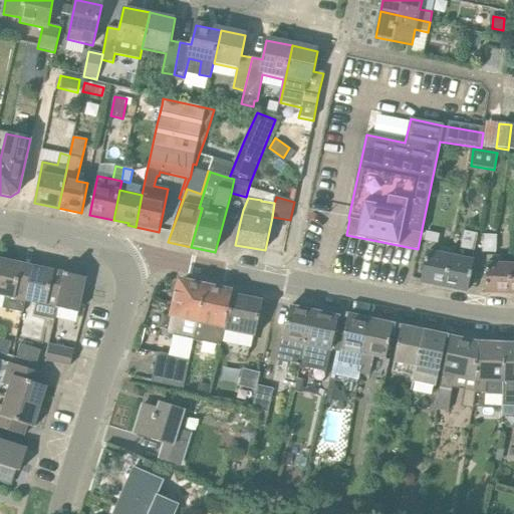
[(473,251),(477,234),(464,232),(461,248),(473,251)]
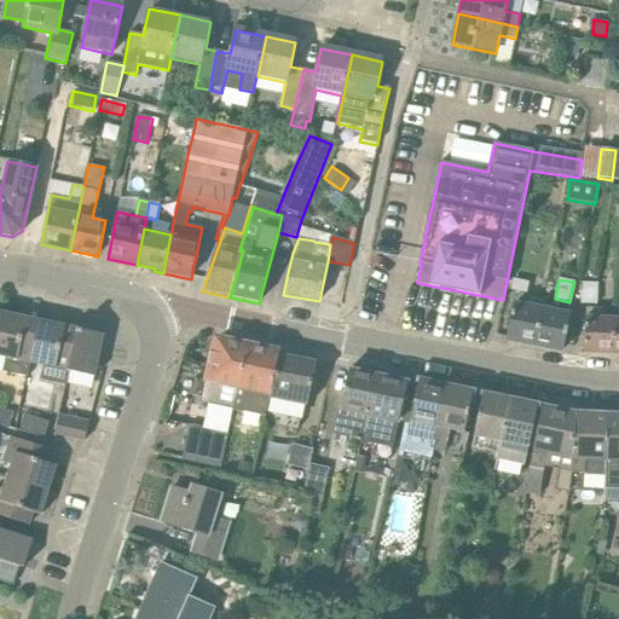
[(526,294),(528,283),(514,281),(512,290),(526,294)]
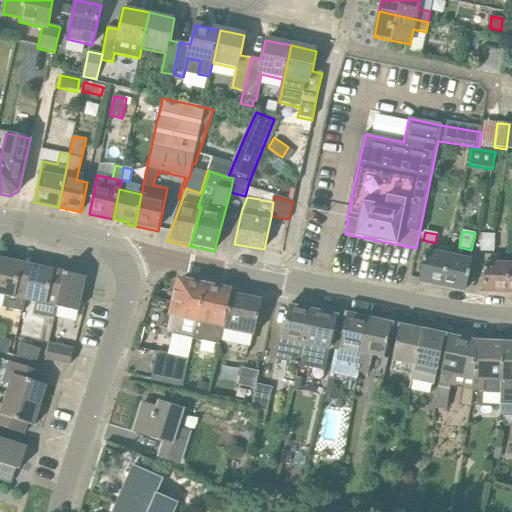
[(494,252),(494,235),(481,235),(480,252),(494,252)]
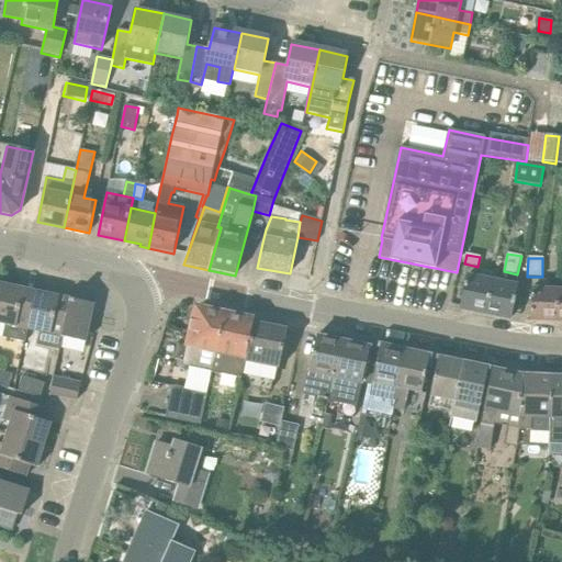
[(487,314),(494,280),(467,274),(460,307),(487,314)]
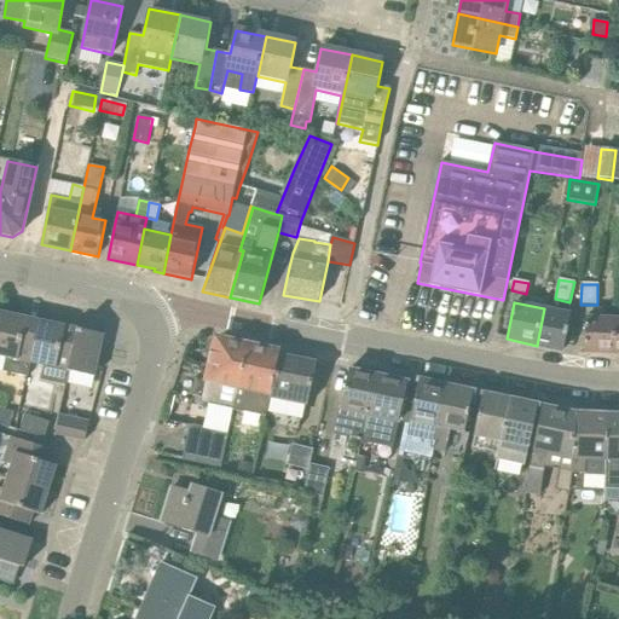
[(563,351),(571,313),(544,308),(537,346),(563,351)]
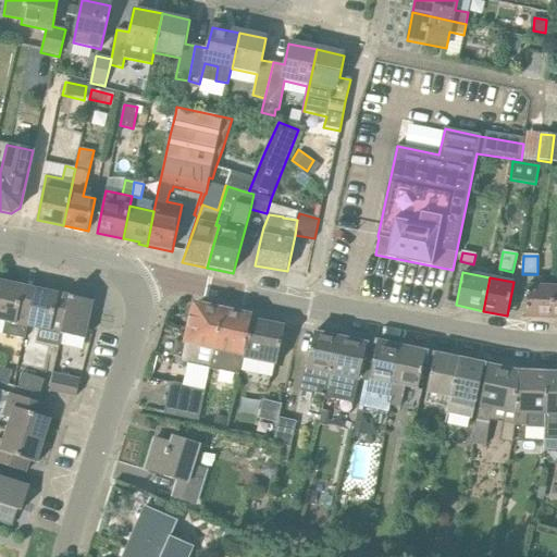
[(542,277),(540,277),(527,277),(525,317),(539,318),(552,318),(552,286),(542,285),(542,277)]
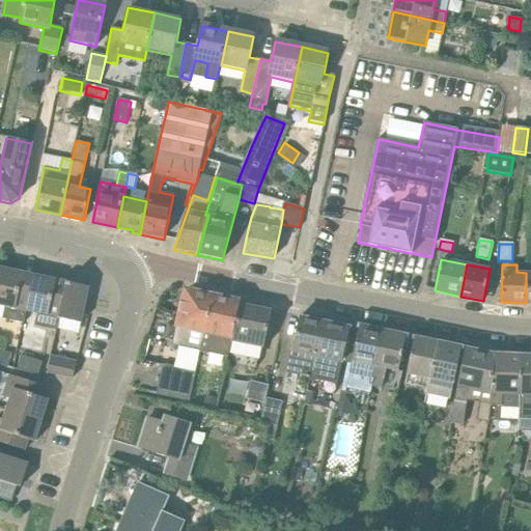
[(25,324),(27,312),(35,276),(3,269),(0,282),(0,306),(5,308),(3,318),(25,324)]
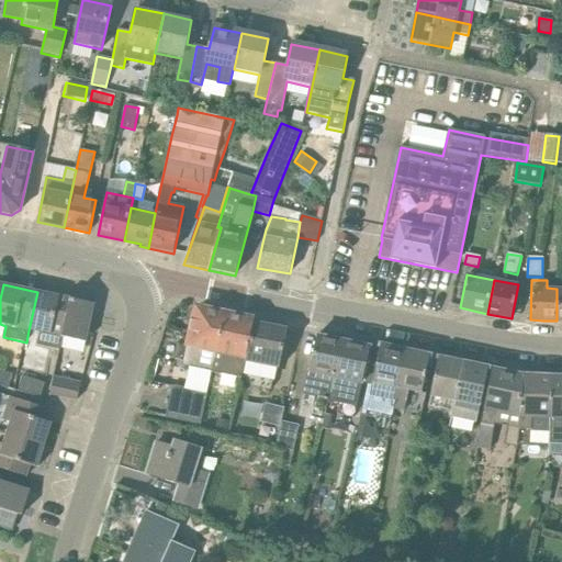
[(70,300),(37,292),(29,330),(41,333),(37,347),(60,351),(64,338),(72,300),(70,299),(70,300)]
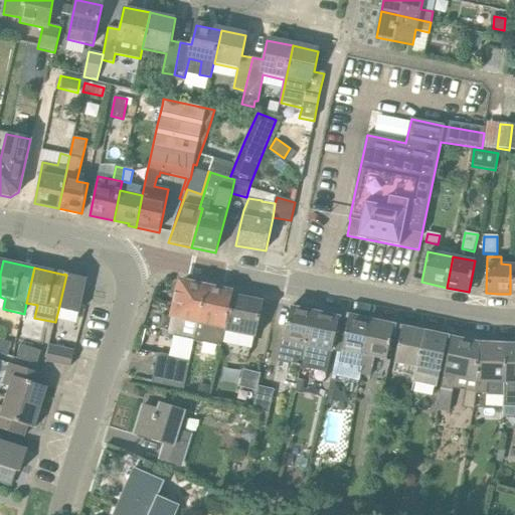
[(78,314),(86,279),(66,275),(58,310),(78,314)]
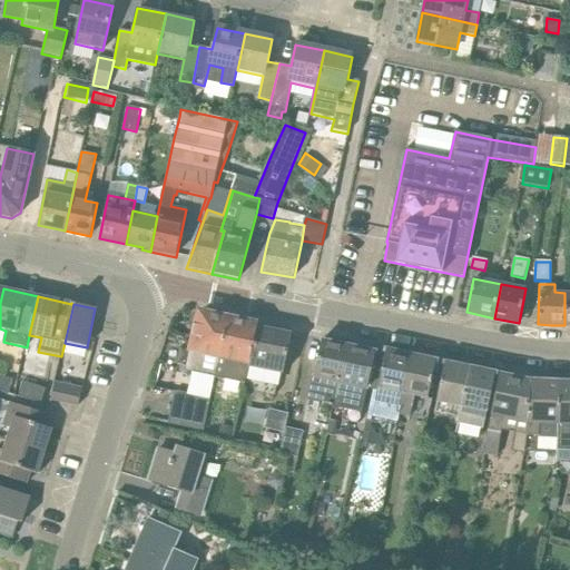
[(210,387),(225,316),(208,313),(197,311),(183,382),(210,387)]
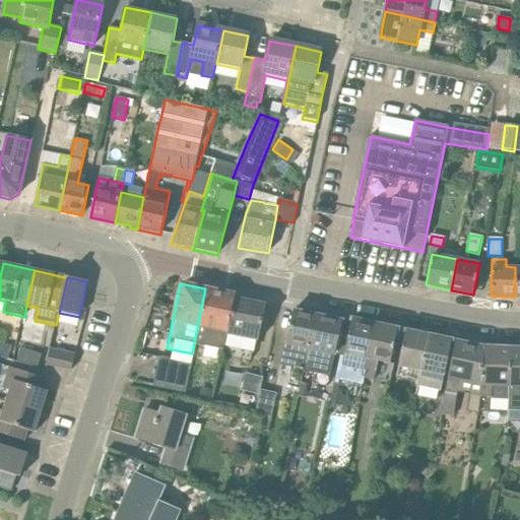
[(225,340),(234,299),(235,295),(205,288),(192,353),(220,360),(225,340)]
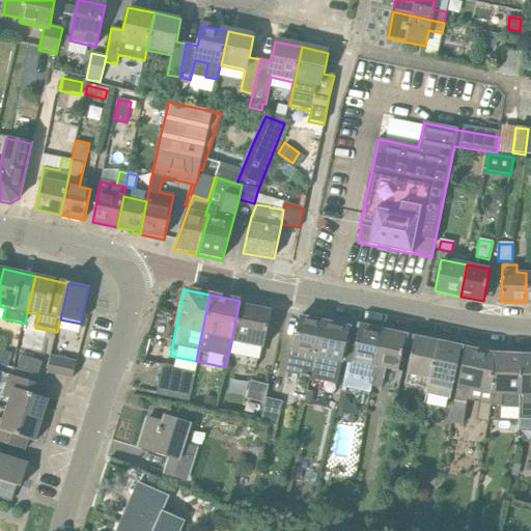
[(261,355),(271,311),(239,305),(230,347),(261,355)]
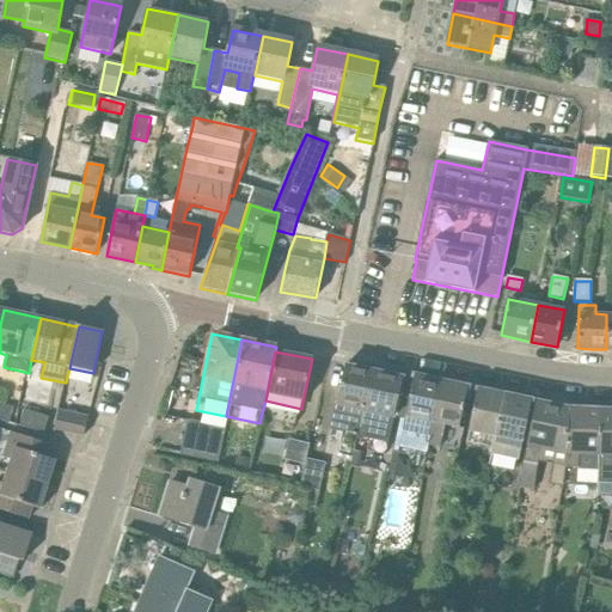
[(360,368),(359,366),(353,363),(349,366),(349,367),(346,366),(337,403),(336,403),(335,407),(330,430),(357,436),(354,451),(355,451),(373,372),(360,369),(360,368)]
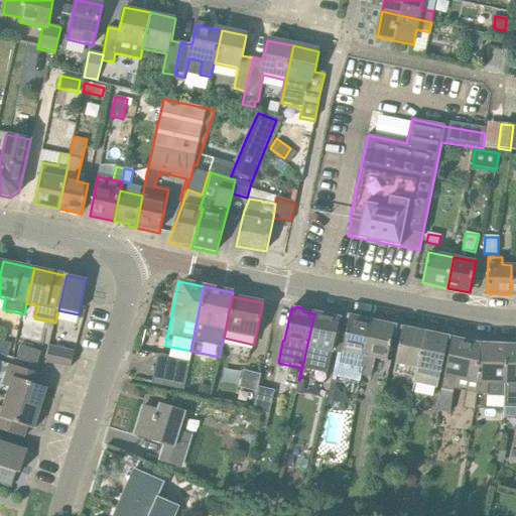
[(336,316),(334,314),(329,313),(326,314),(326,315),(314,313),(299,380),(302,381),(305,368),(315,369),(316,364),(329,366),(332,354),(334,354),(334,351),(333,351),(340,318),(336,317),(336,316)]
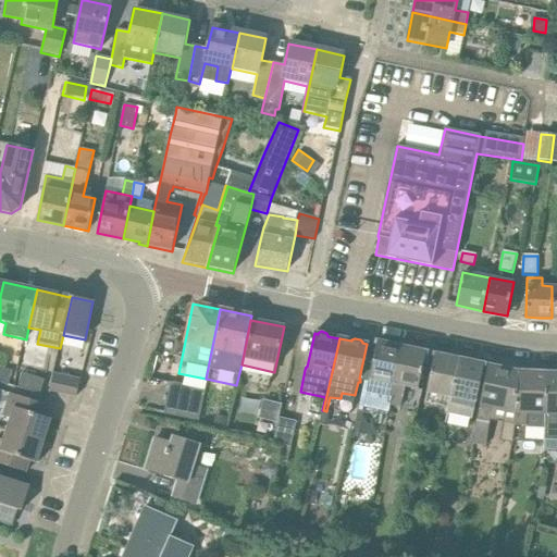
[(391,409),(405,349),(376,343),(368,392),(391,397),(388,409),(391,409)]
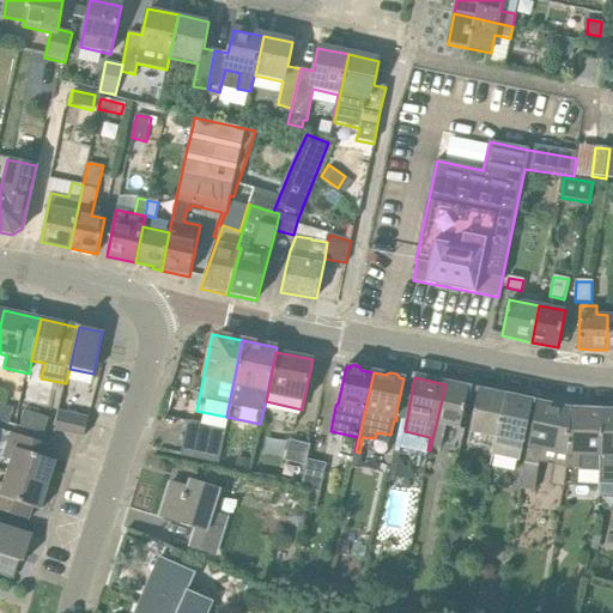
[(461,445),(473,390),(445,384),(430,450),(438,453),(439,448),(454,450),(455,445),(461,445)]
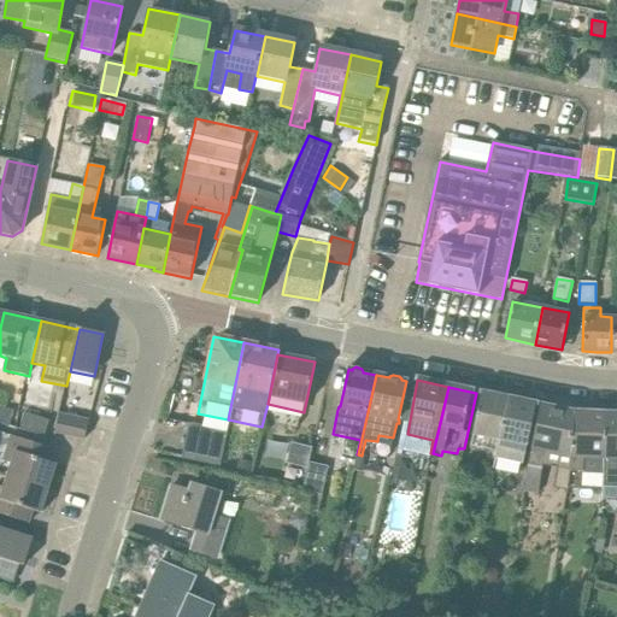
[(501,447),(511,400),(481,394),(470,447),(497,452),(498,446),(501,447)]
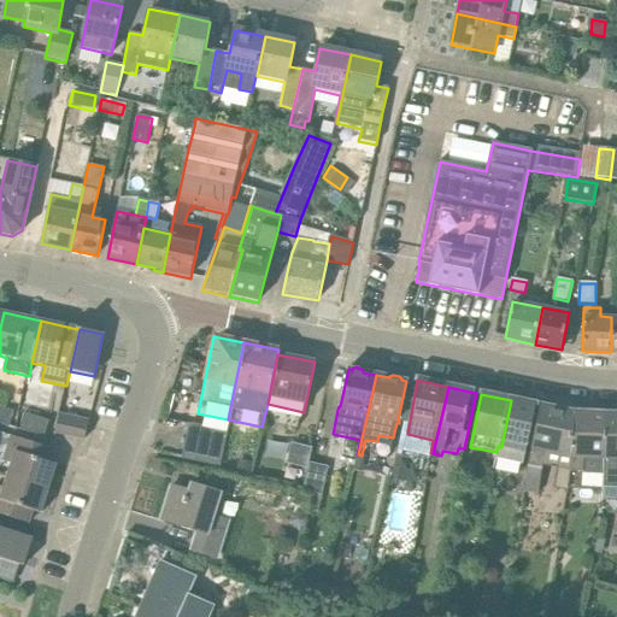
[(522,468),(527,447),(536,405),(511,400),(501,447),(498,463),(522,468)]
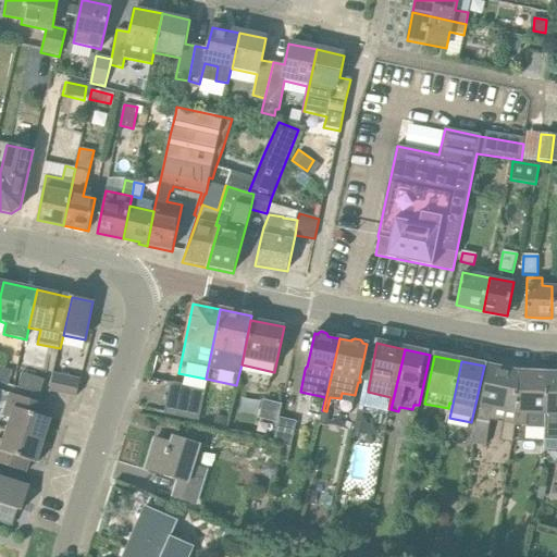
[(0,382),(8,385),(12,371),(0,367),(0,382)]
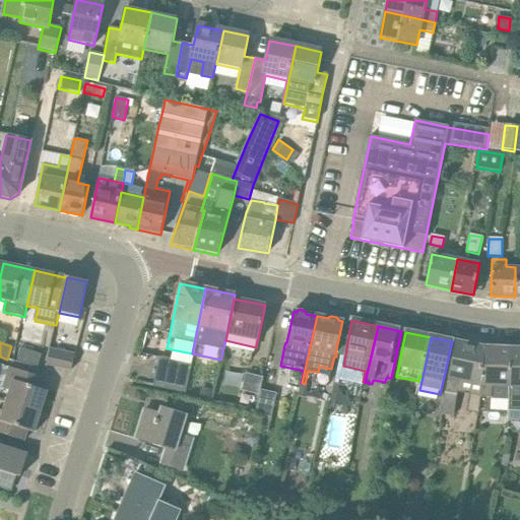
[(482,398),(488,348),(483,348),(472,345),(462,393),(469,395),(466,411),(475,413),(479,397),(480,397),(480,398),(482,398)]
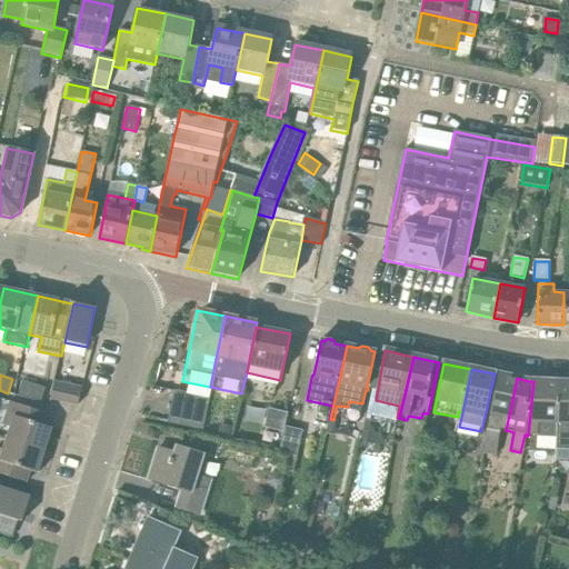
[(559,450),(562,382),(533,381),(528,436),(556,436),(556,449),(559,450)]
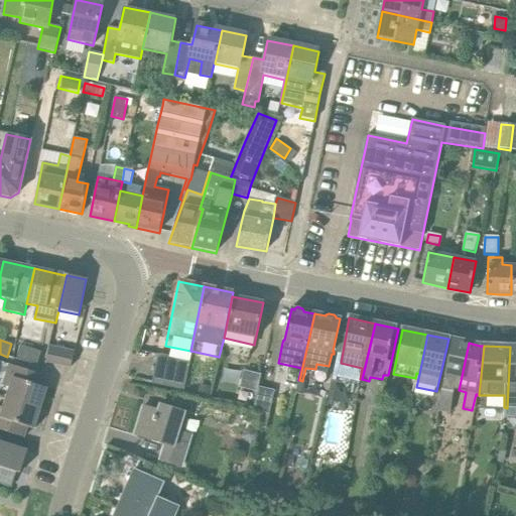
[(39,367),(43,353),(23,347),(18,361),(39,367)]
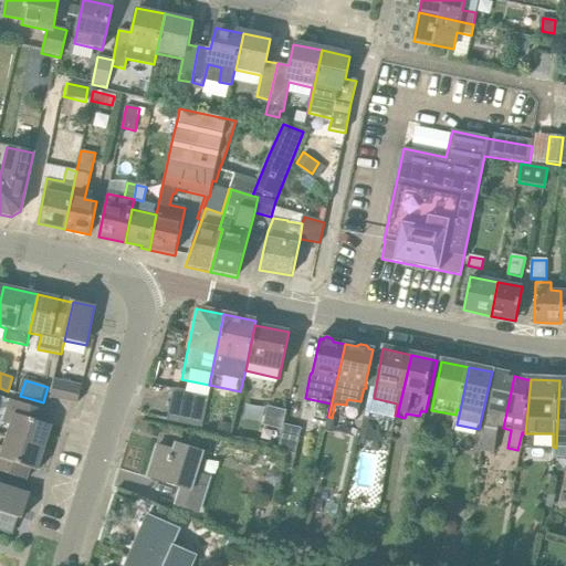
[(77,404),(81,387),(54,380),(51,397),(77,404)]
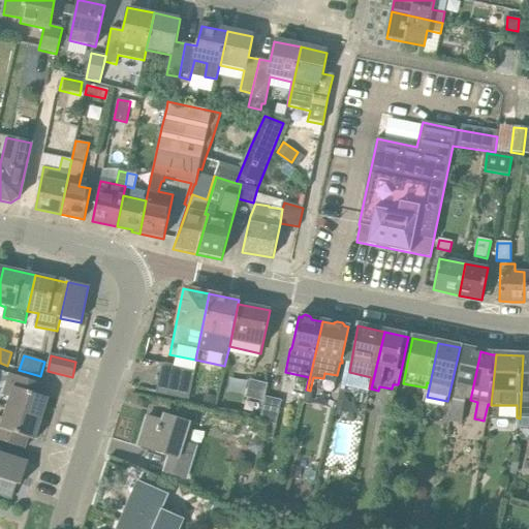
[(528,355),(523,355),(520,418),(528,417),(528,355)]
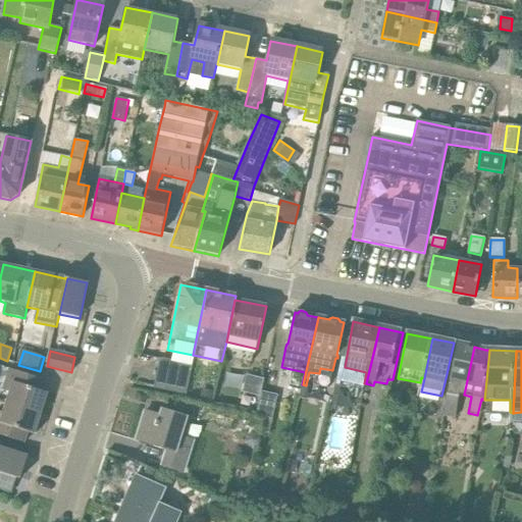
[(185,394),(191,364),(160,358),(155,388),(185,394)]
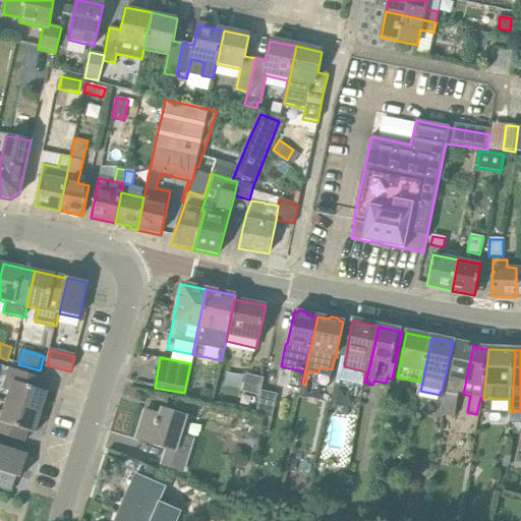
[(223,398),(238,402),(246,370),(231,366),(223,398)]
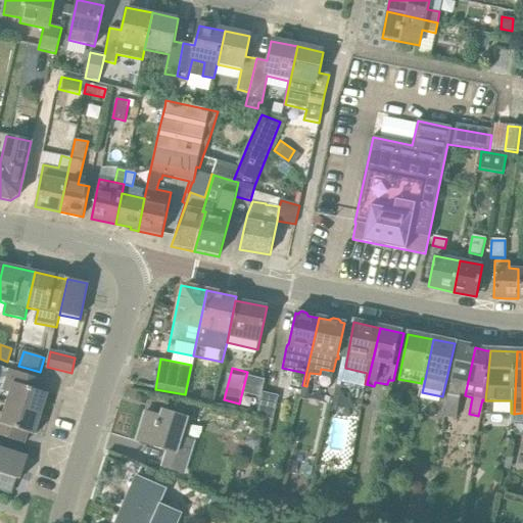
[(42,414),(48,394),(41,392),(45,381),(9,370),(3,391),(8,393),(6,401),(42,414)]
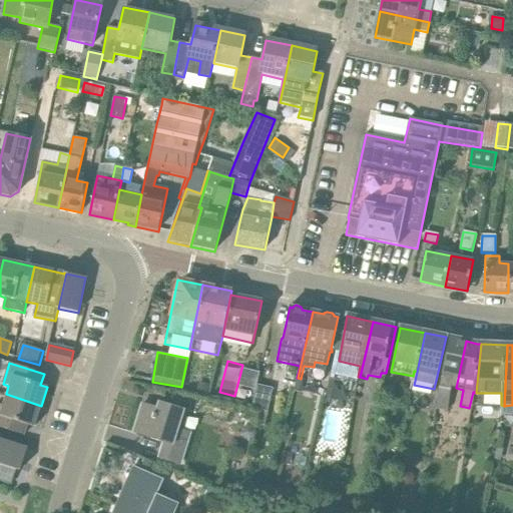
[(264,429),(272,389),(258,386),(252,409),(259,410),(255,427),(264,429)]
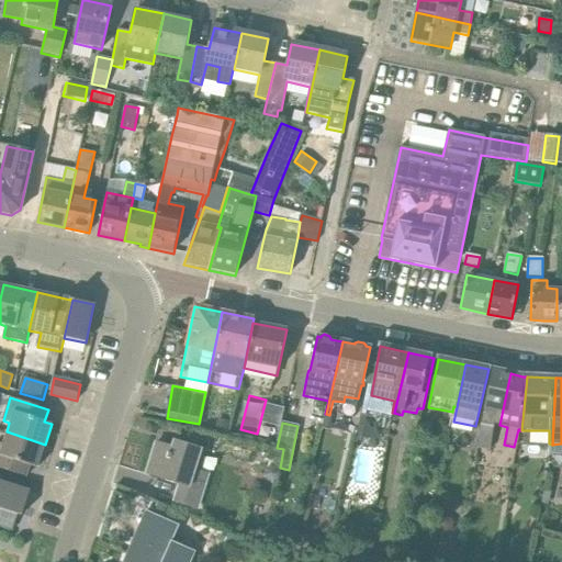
[(45,445),(7,431),(3,444),(0,442),(0,468),(26,478),(31,465),(38,468),(45,445)]
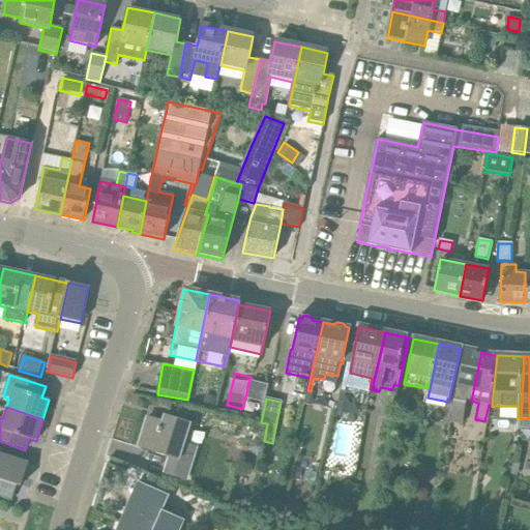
[(192,425),(165,416),(163,422),(147,418),(139,446),(170,455),(164,475),(187,482),(198,447),(185,443),(192,425)]
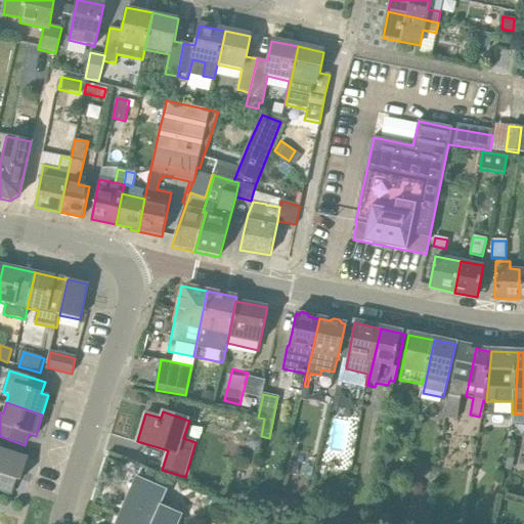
[(28,459),(0,449),(0,490),(12,494),(19,471),(24,473),(28,459)]
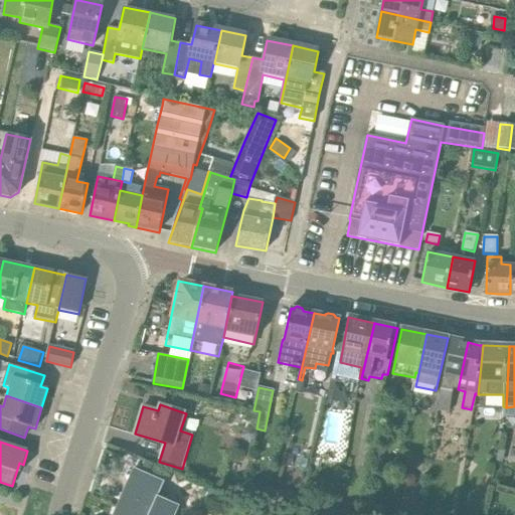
[(175,514),(180,506),(158,496),(163,484),(135,471),(136,469),(135,469),(115,514),(117,514),(175,514)]
